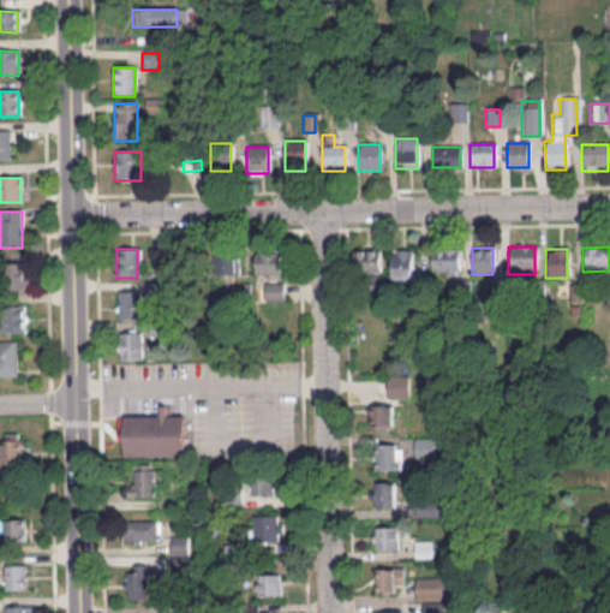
[(458,250),(430,250),(430,275),(458,275),(458,250)]
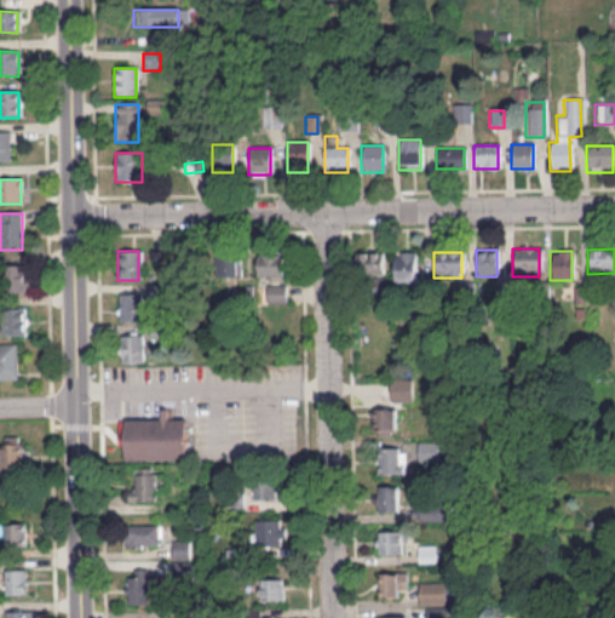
[(239,253),(214,255),(214,279),(239,279),(239,253)]
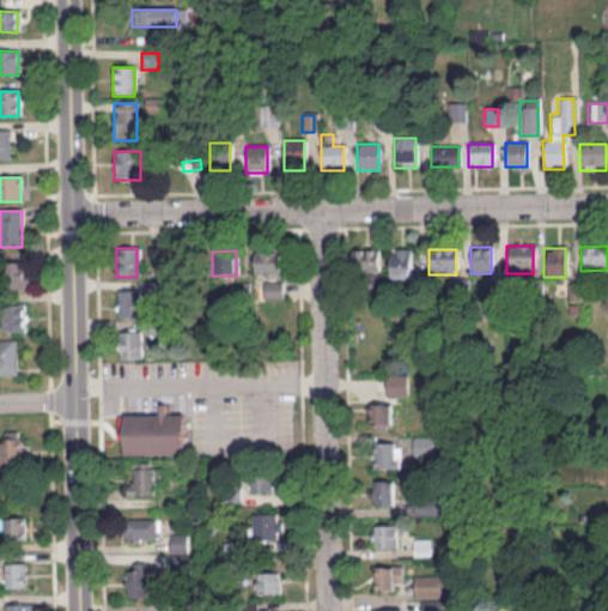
[(376,273),(376,250),(353,250),(353,273),(376,273)]
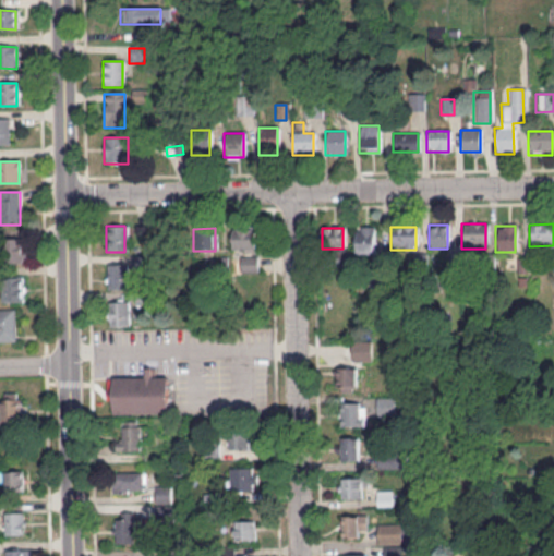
[(352,254),(372,254),(372,228),(352,228),(352,254)]
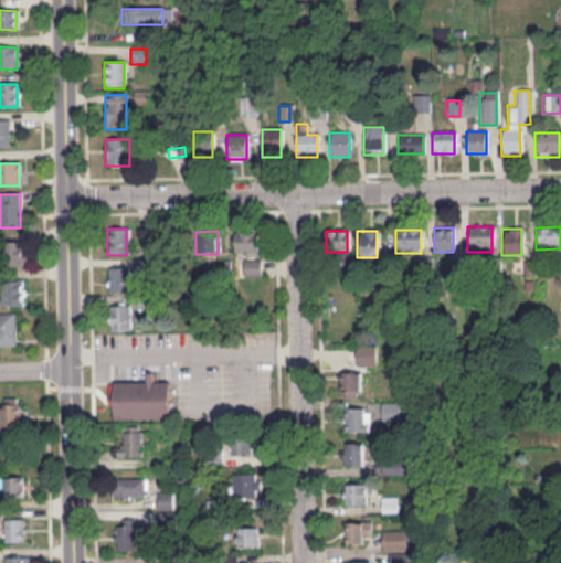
[(232,255),(258,255),(258,233),(232,233),(232,255)]
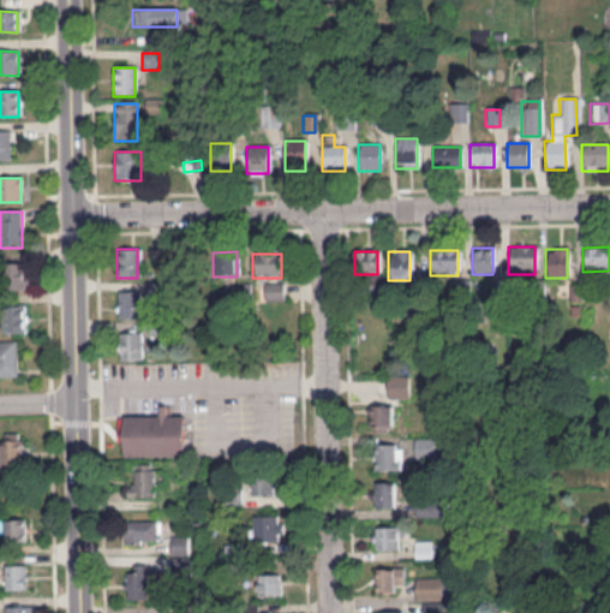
[(24,265),(4,265),(4,291),(24,291),(24,265)]
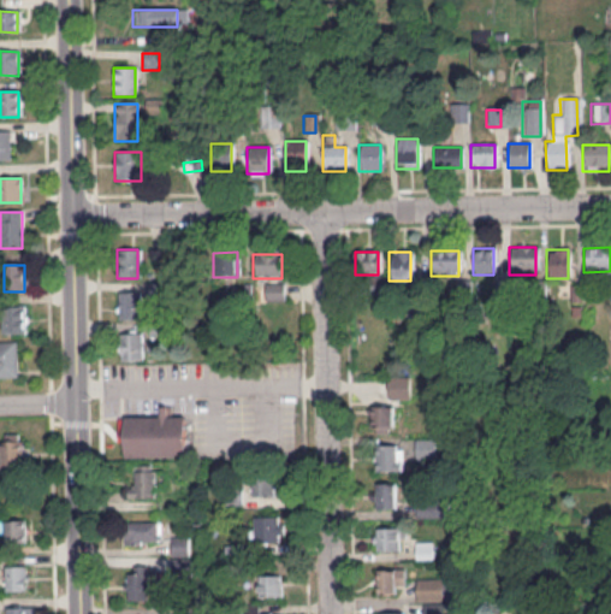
[(262,283),(262,302),(282,302),(282,283),(262,283)]
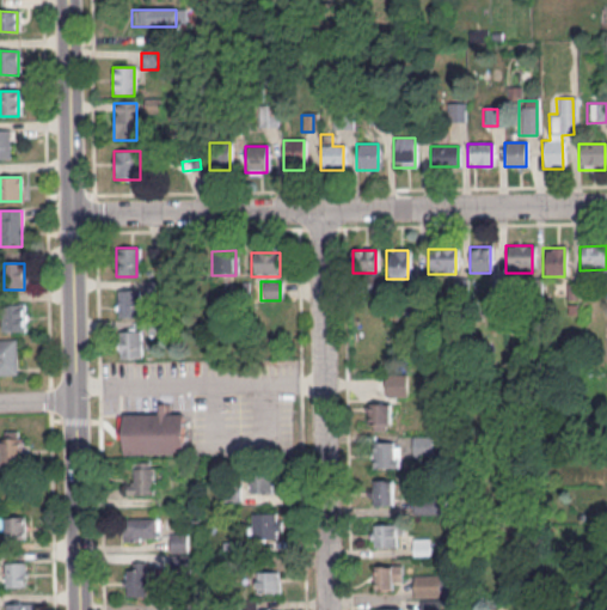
[(139,318),(139,291),(116,291),(116,318),(139,318)]
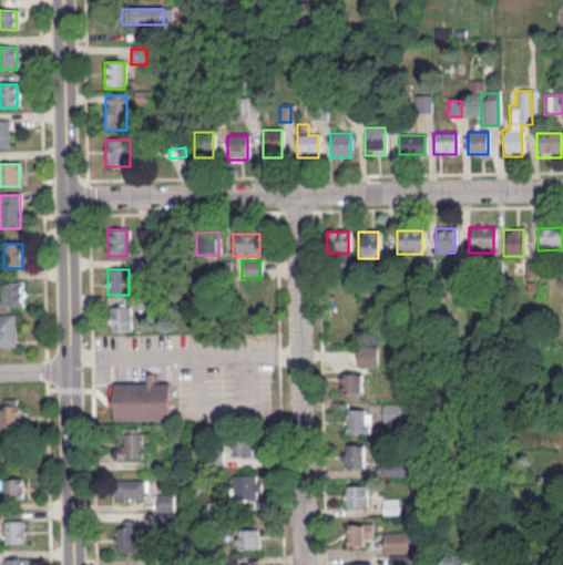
[(0,308),(22,308),(22,284),(0,284),(0,308)]
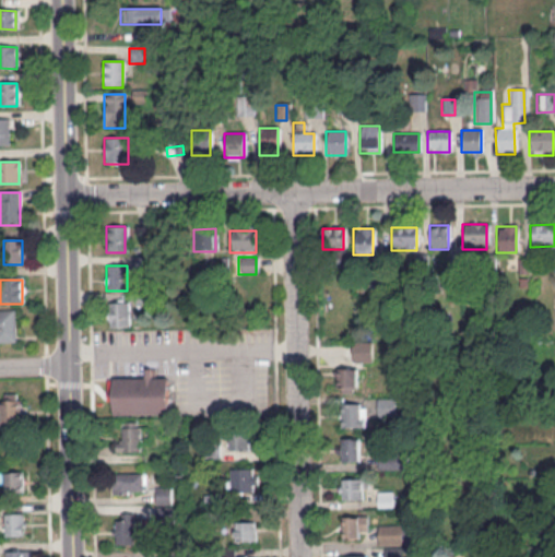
[(106,303),(106,328),(127,328),(127,303),(106,303)]
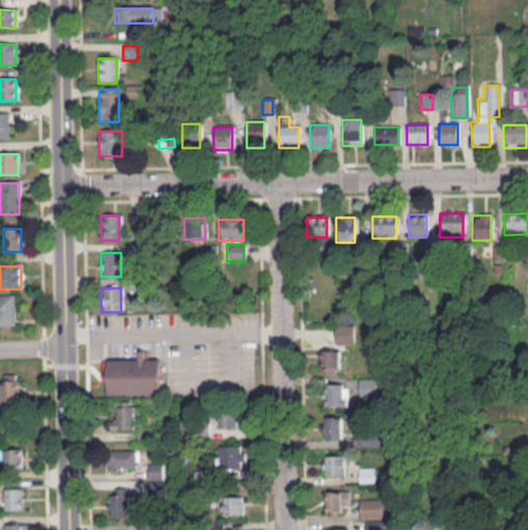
[(12,296),(0,295),(0,327),(12,328),(12,296)]
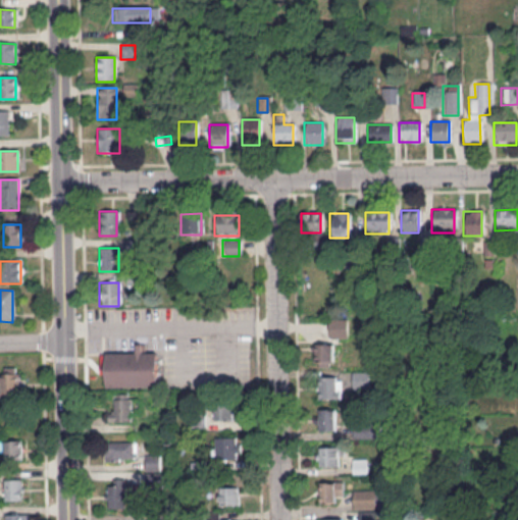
[(326,339),(344,339),(344,320),(326,320),(326,339)]
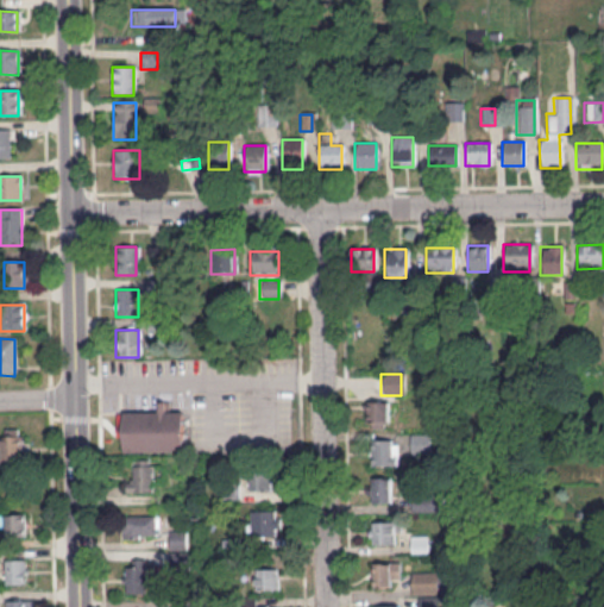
[(387,424),(387,401),(362,401),(362,424),(387,424)]
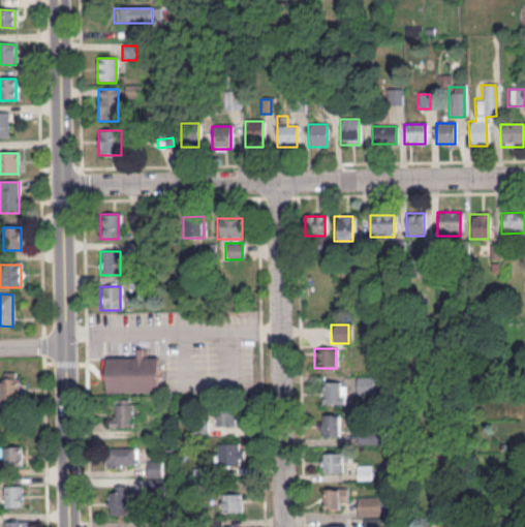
[(104,359),(134,359),(144,358),(155,358),(156,392),(104,393),(104,376),(104,359)]
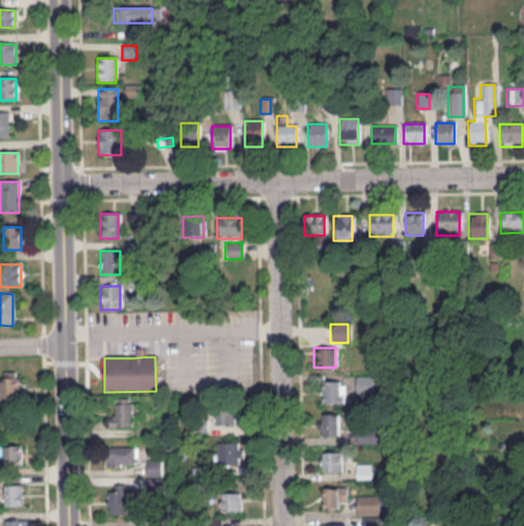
[(355,393),(372,393),(372,377),(355,377),(355,393)]
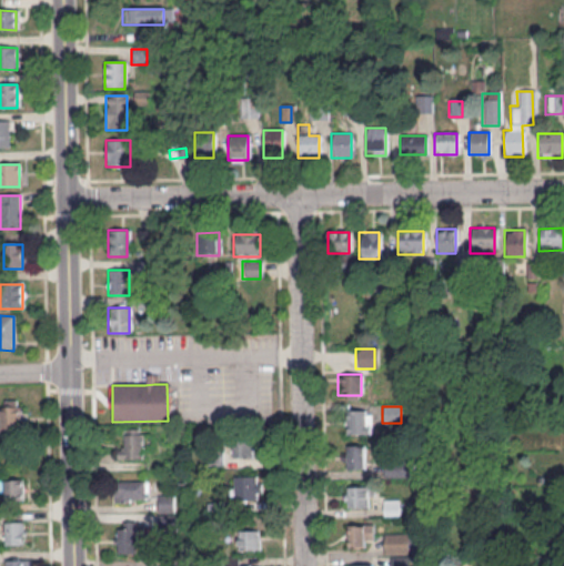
[(18,407),(0,407),(0,432),(18,432),(18,407)]
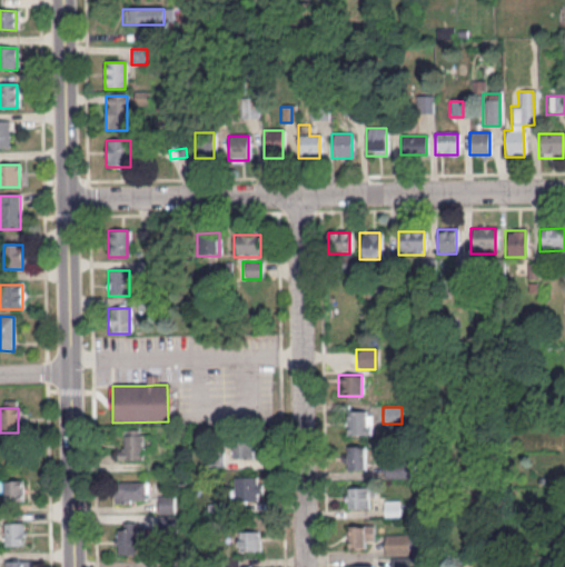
[(369,436),(369,411),(344,411),(344,436),(369,436)]
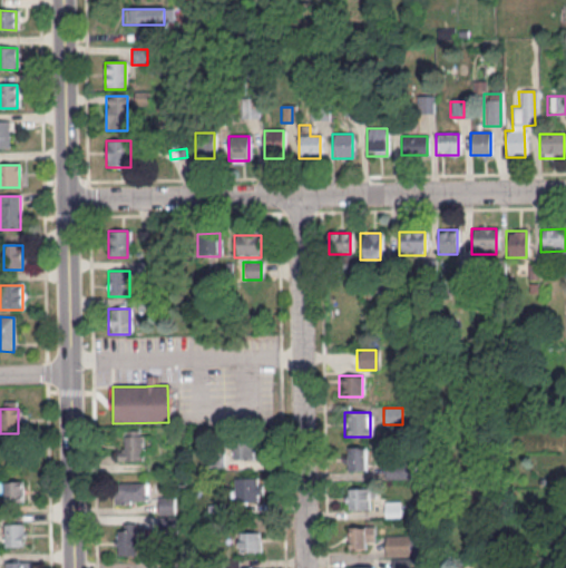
[(119,461),(149,461),(149,434),(119,434),(119,461)]
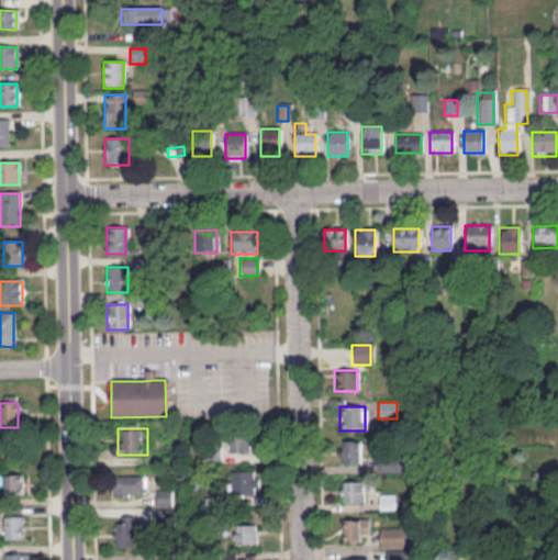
[(227,454),(248,454),(248,437),(227,437),(227,454)]
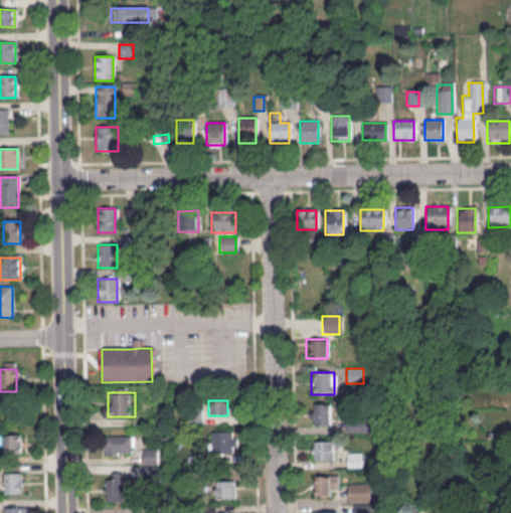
[(329,426),(329,404),(311,404),(311,426),(329,426)]
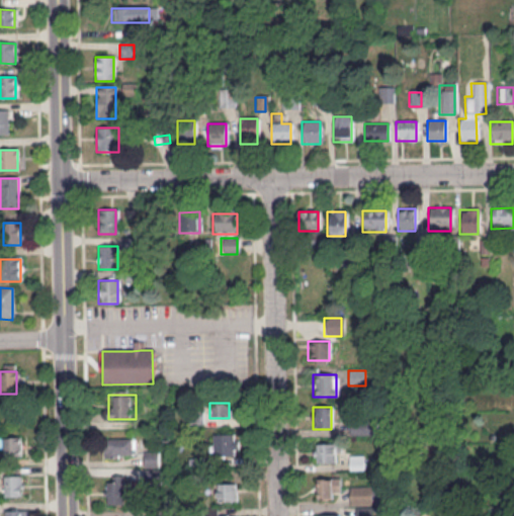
[(375,421),(348,421),(348,436),(375,436),(375,421)]
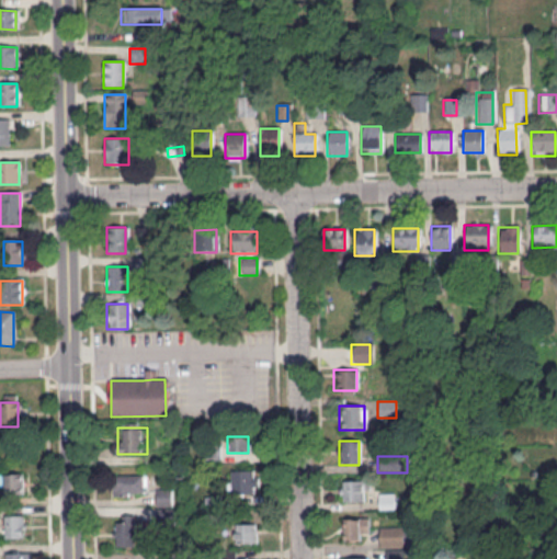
[(254,495),(254,471),(229,471),(229,495),(254,495)]
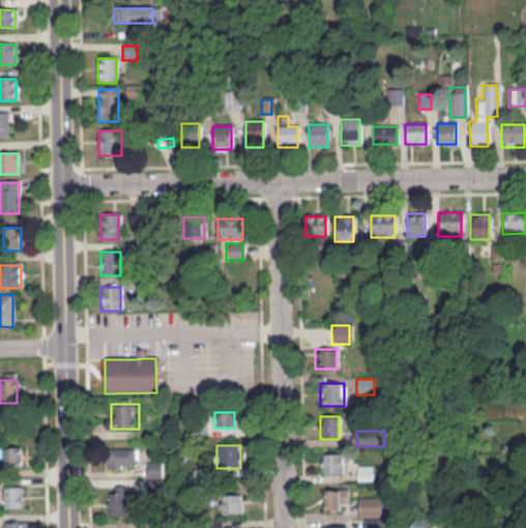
[(20,448),(3,448),(3,468),(20,468),(20,448)]
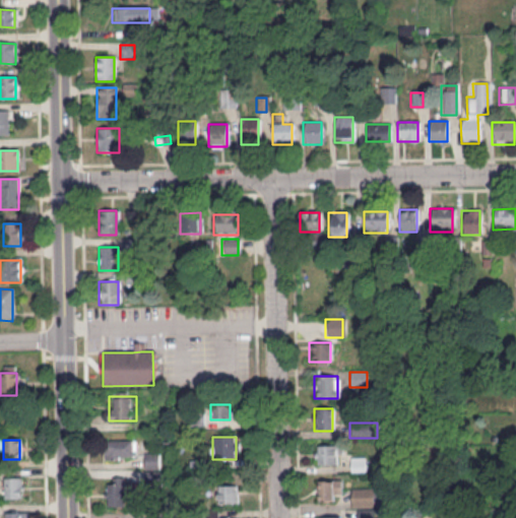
[(103,460),(132,460),(132,441),(103,441),(103,460)]
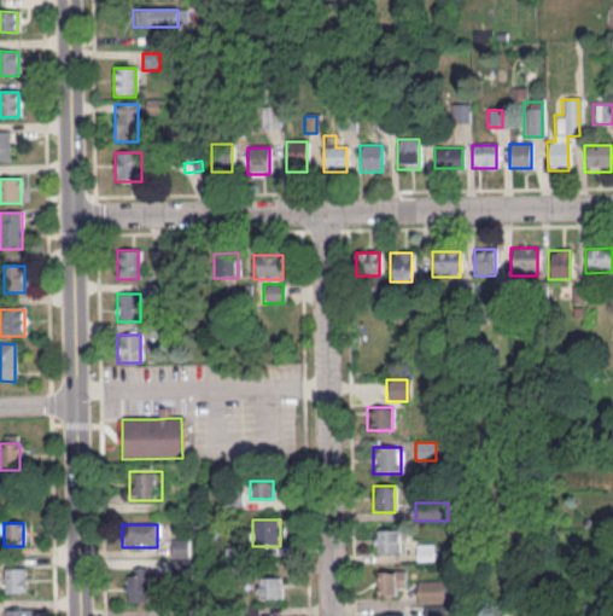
[(373,530),(373,553),(403,553),(403,530),(373,530)]
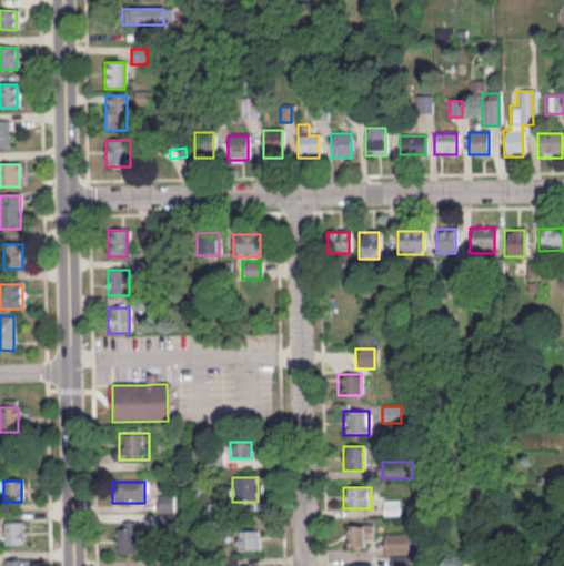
[(171,497),(157,497),(157,513),(171,513),(171,497)]
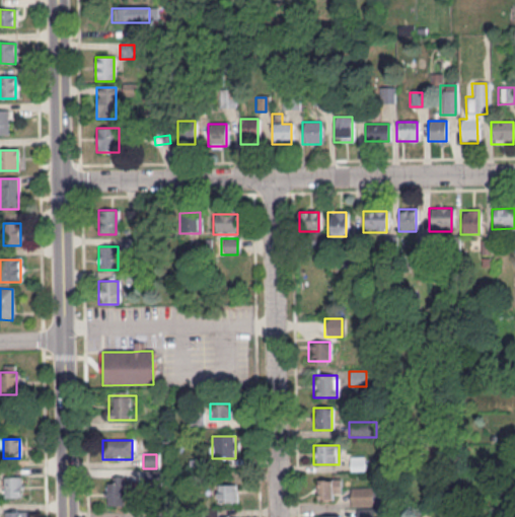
[(104,507),(126,507),(126,476),(113,476),(113,485),(104,485),(104,507)]
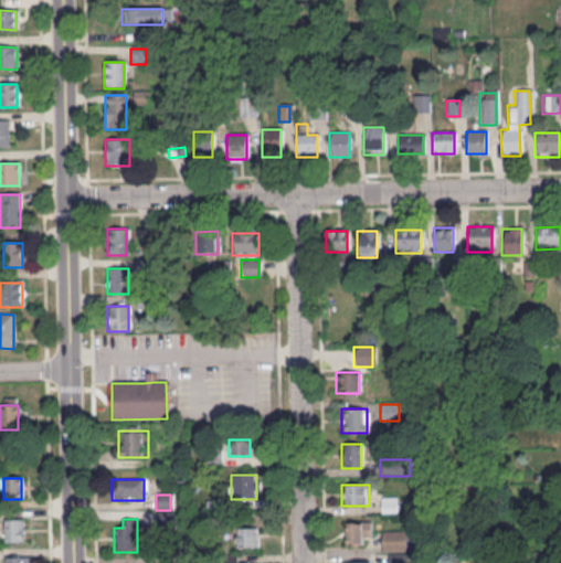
[(20,543),(20,520),(1,520),(1,543),(20,543)]
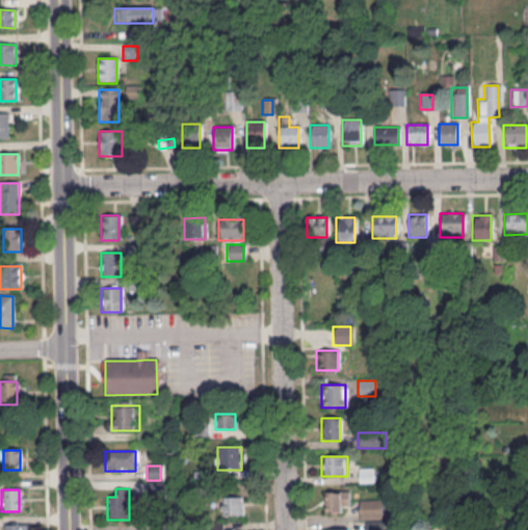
[(347,492),(323,492),(323,514),(347,514),(347,492)]
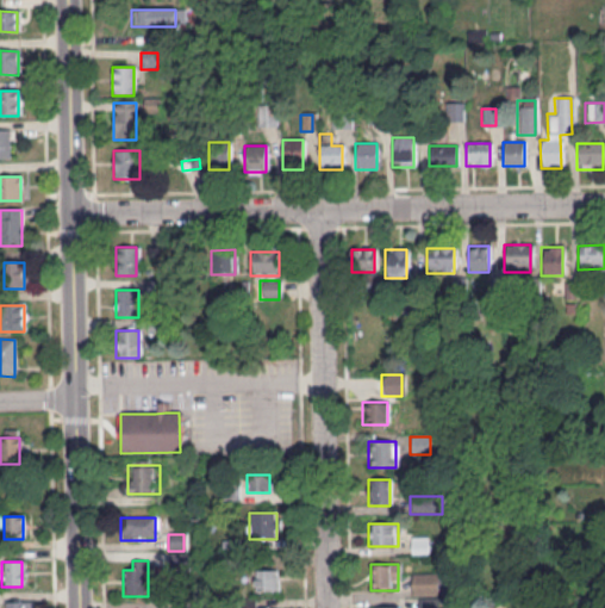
[(275,593),(275,570),(253,570),(253,593),(275,593)]
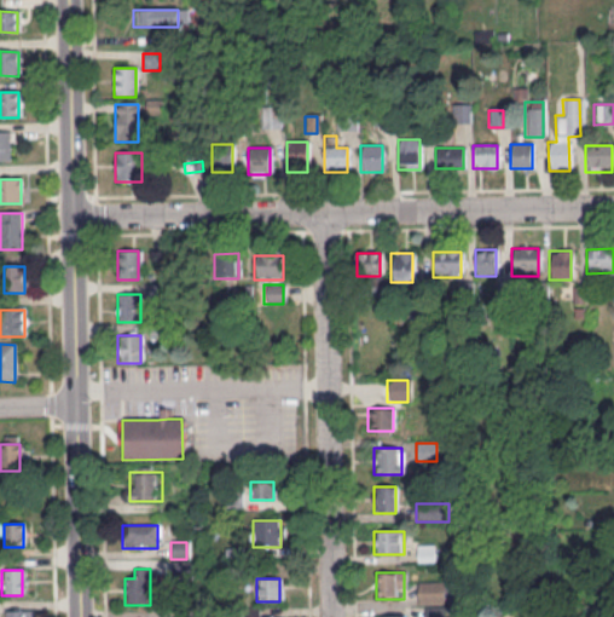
[(416,605),(446,605),(446,583),(416,583),(416,605)]
